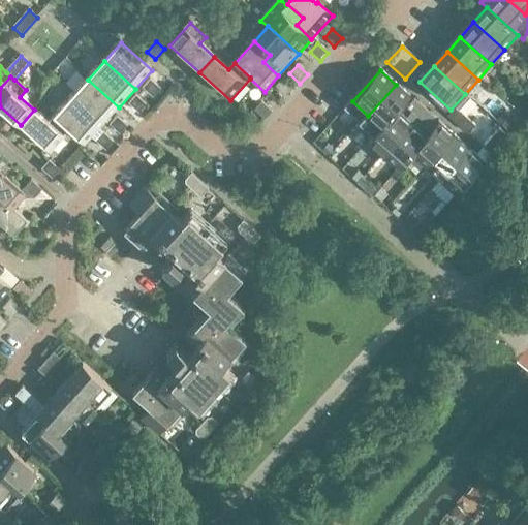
[(88,80),(71,98),(101,126),(119,107),(88,80)]
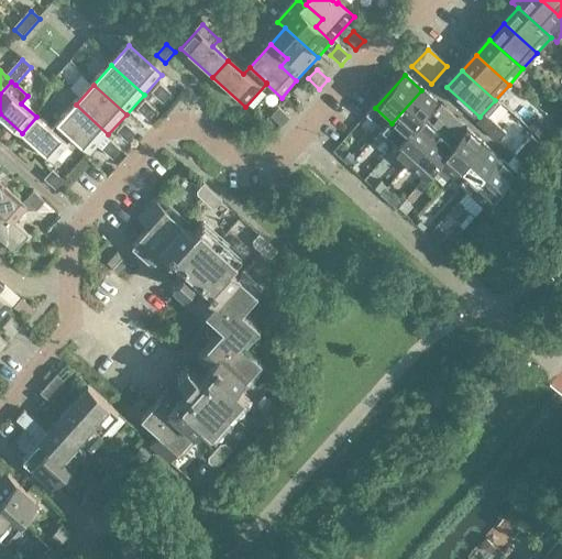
[(294,94),(305,103),(313,96),(302,85),(294,94)]
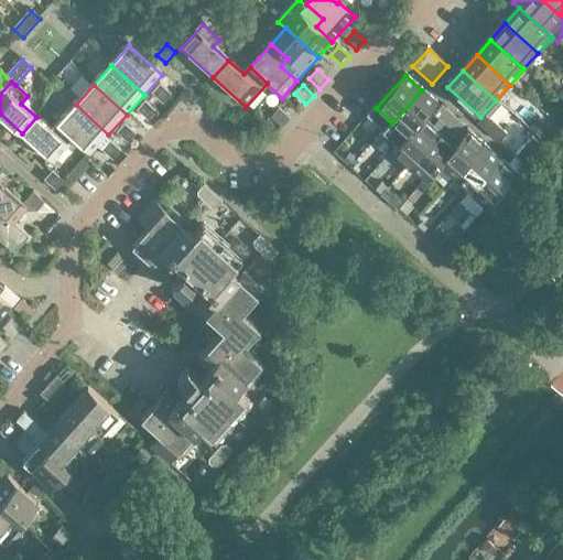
[(163,105),(172,96),(161,86),(152,95),(163,105)]
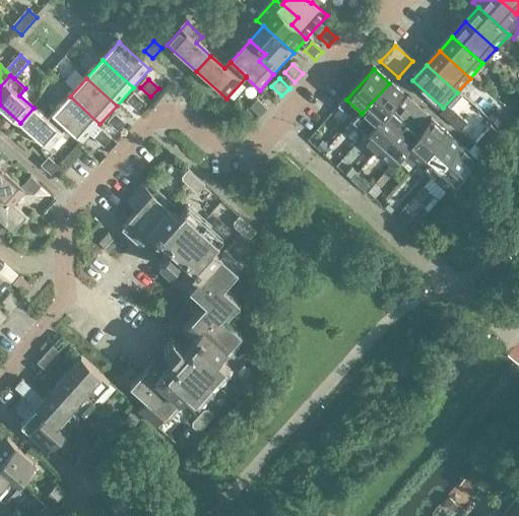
[(389,83),(362,114),(375,126),(363,140),(363,141),(403,97),(389,83)]
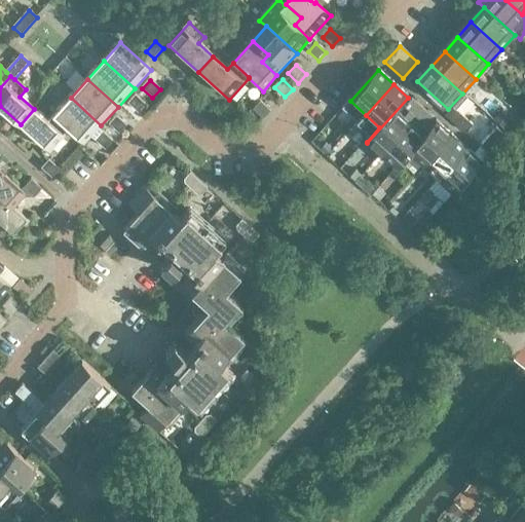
[(139,113),(146,105),(136,96),(128,104),(139,113)]
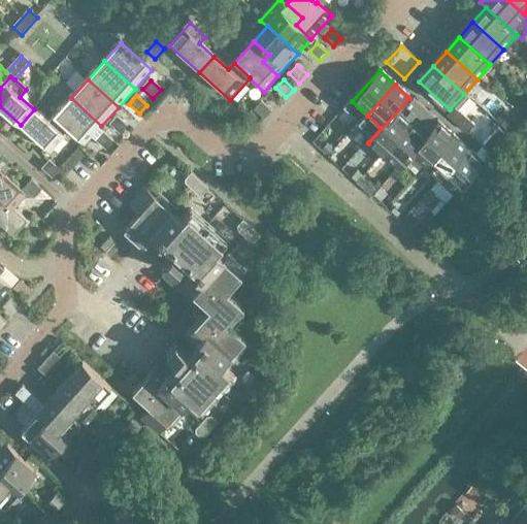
[(71,98),(55,117),(71,130),(70,131),(85,144),(101,126),(71,98)]
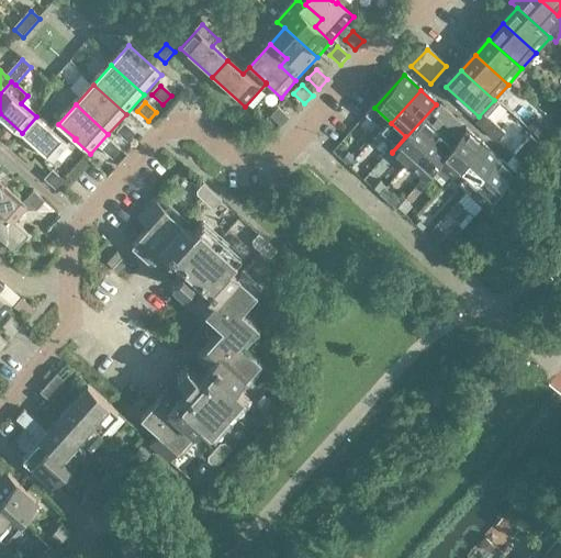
[(436,104),(392,153),(408,167),(438,134),(423,120),(437,104),(436,104)]
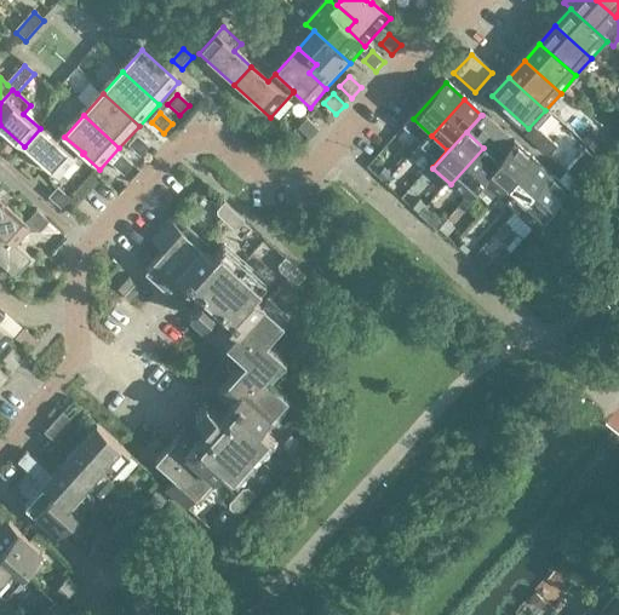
[(489,139),(499,130),(486,119),(477,128),(489,139)]
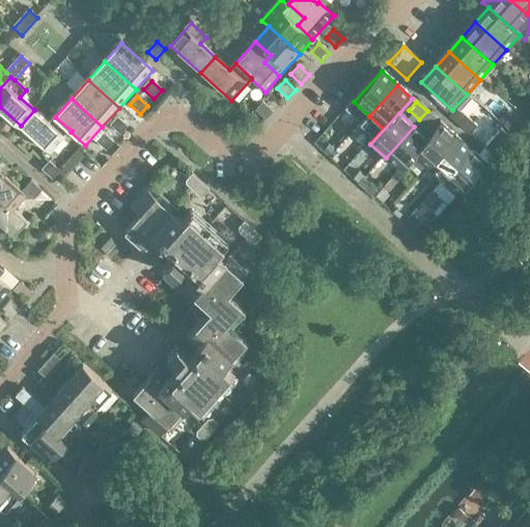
[(255,112),(266,121),(274,113),(263,104),(255,112)]
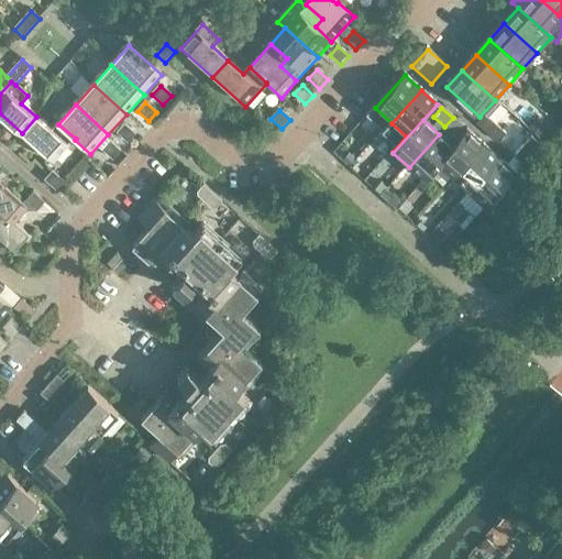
[(488,135),(496,125),(484,116),(476,124),(488,135)]
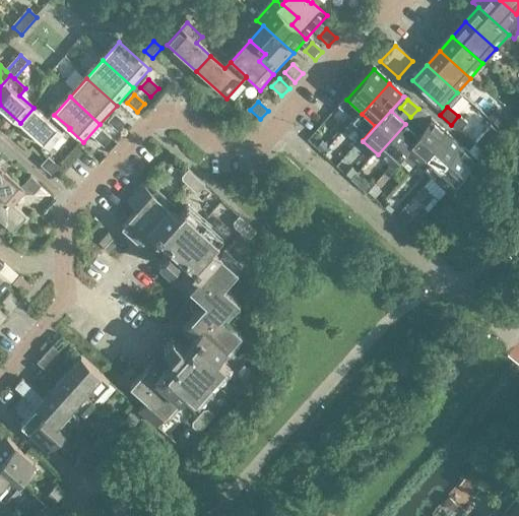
[(34,108),(20,123),(50,150),(69,129),(70,128),(54,115),(48,121),(34,108)]
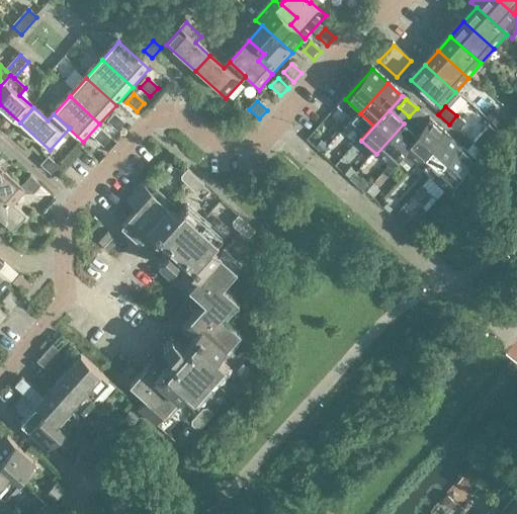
[(419,125),(426,117),(417,108),(409,116),(419,125)]
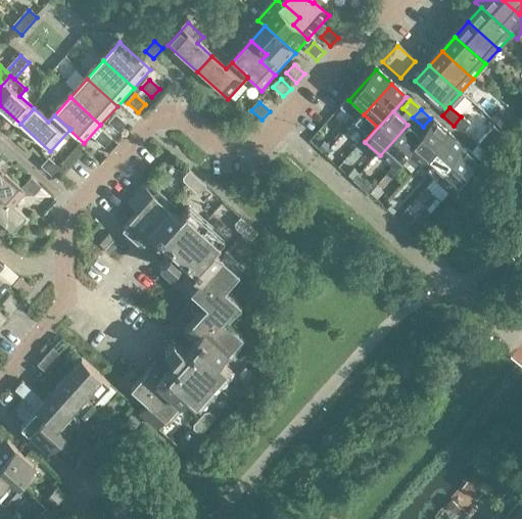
[(119,134),(127,126),(116,116),(108,125),(119,134)]
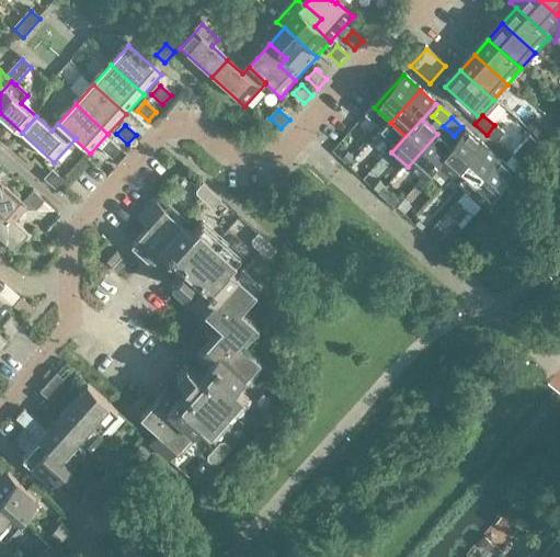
[(496,144),(504,135),(494,125),(487,135),(496,144)]
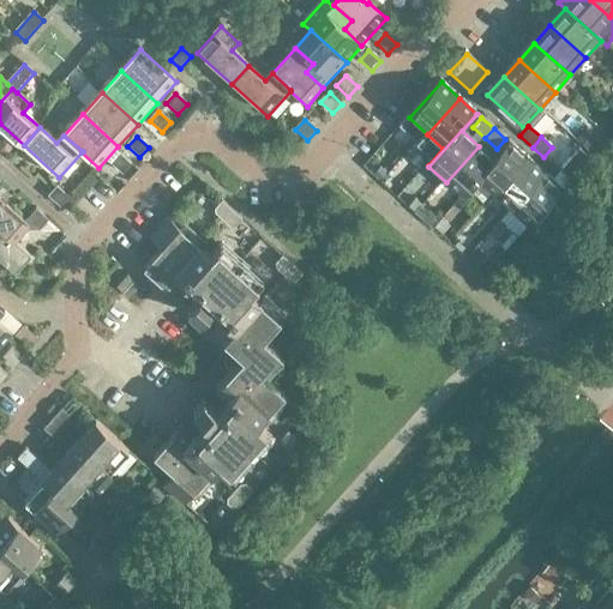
[(510,143),(494,161),(496,161),(479,180),(480,181),(496,196),(528,160),(510,143)]
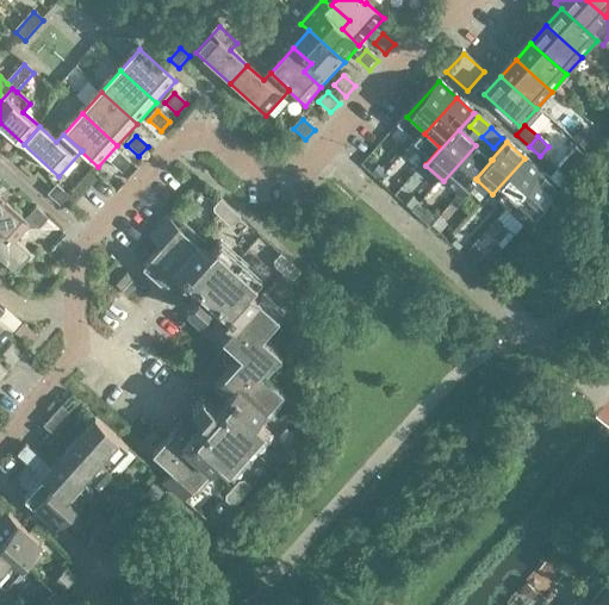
[(476,145),(443,181),(461,197),(477,180),(476,179),(492,160),(491,160),(476,145)]
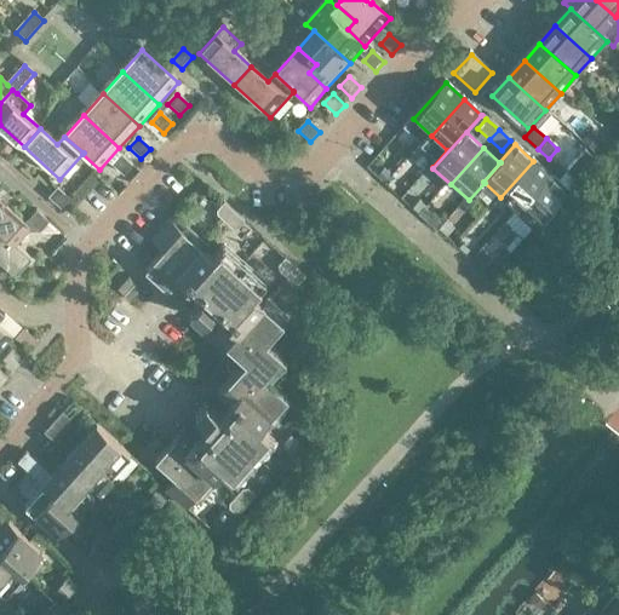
[(586,171),(596,161),(585,153),(577,162),(586,171)]
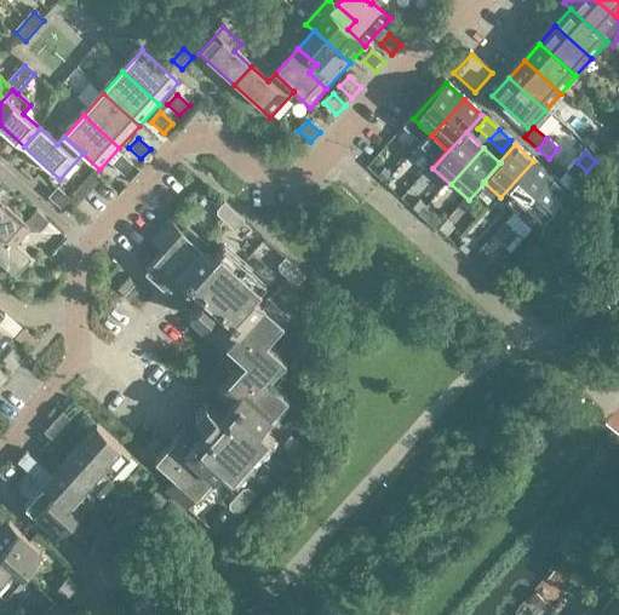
[(125,177),(133,167),(121,156),(113,166),(125,177)]
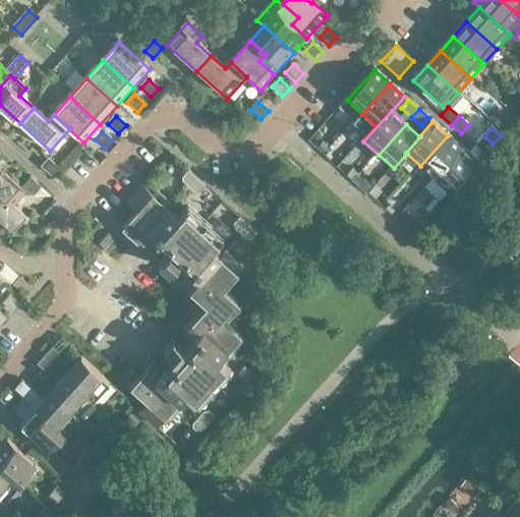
[(448,135),(420,166),(435,179),(462,149),(448,135)]
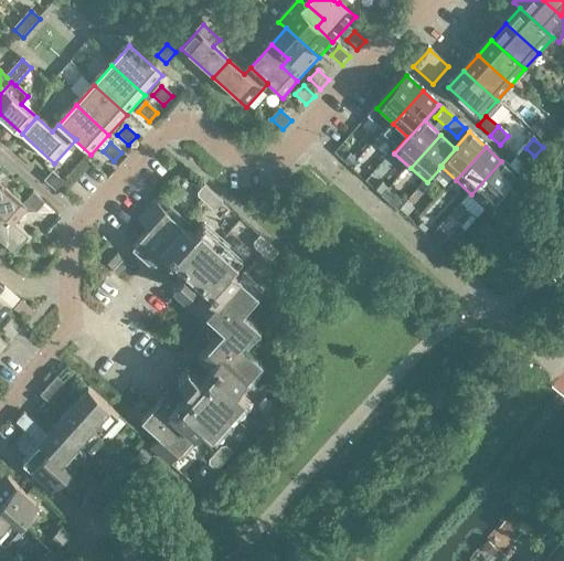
[(534,156),(525,148),(515,159),(524,167),(534,156)]
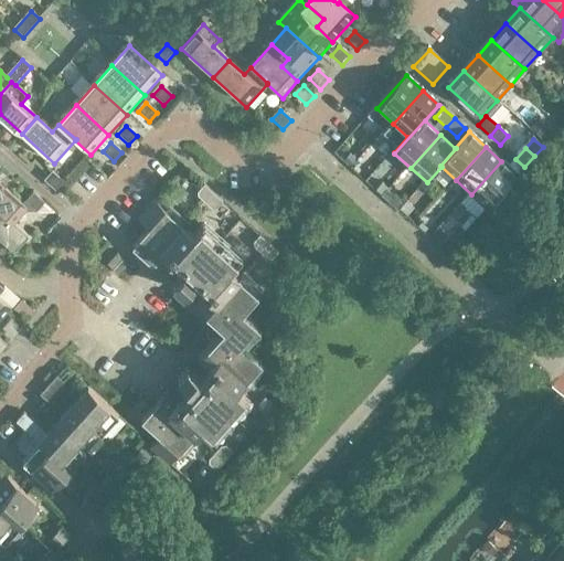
[(340,149),(333,156),(340,162),(347,155),(340,149)]
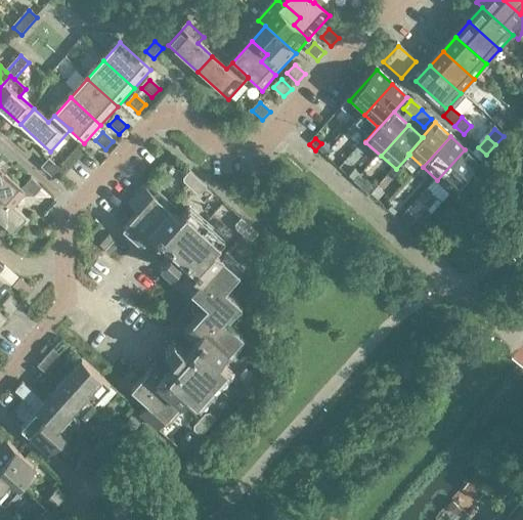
[(465,149),(437,180),(452,193),(480,163),(465,149)]
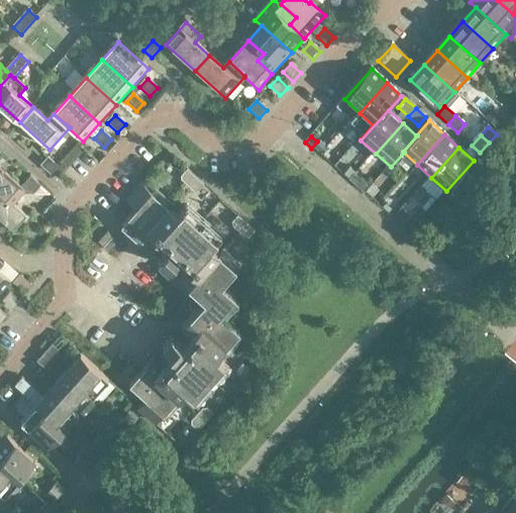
[(334,155),(327,148),(320,157),(327,163),(334,155)]
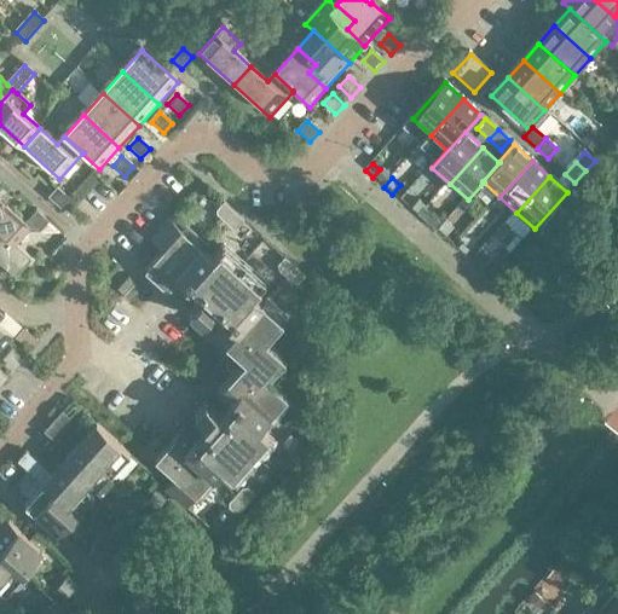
[(50,200),(62,210),(70,201),(58,190),(50,200)]
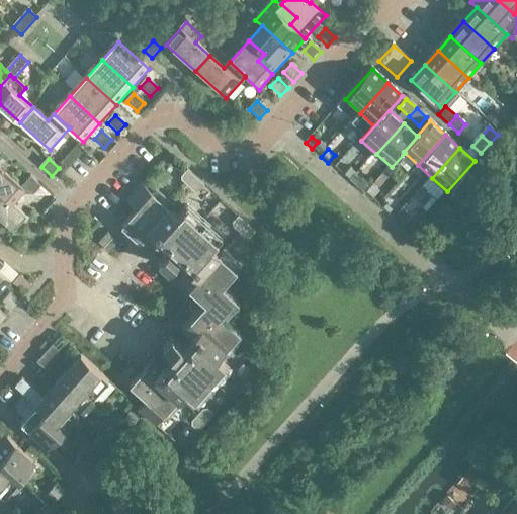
[(346,168),(340,163),(335,169),(341,174),(346,168)]
